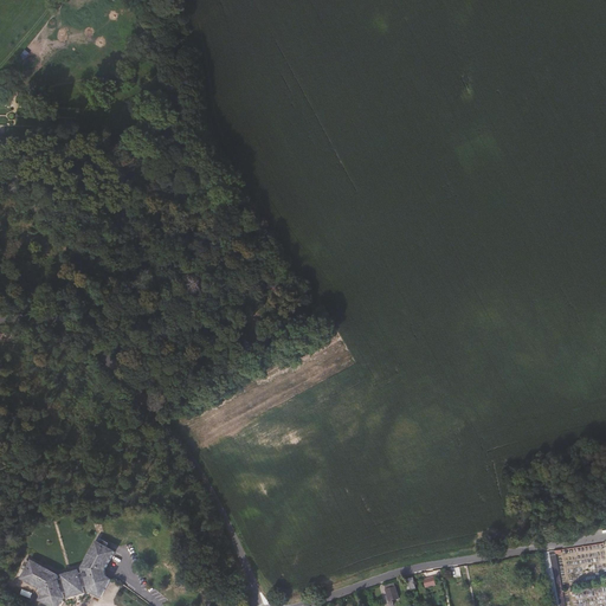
[(289,331),(298,327),(294,318),(284,323),(289,331)]
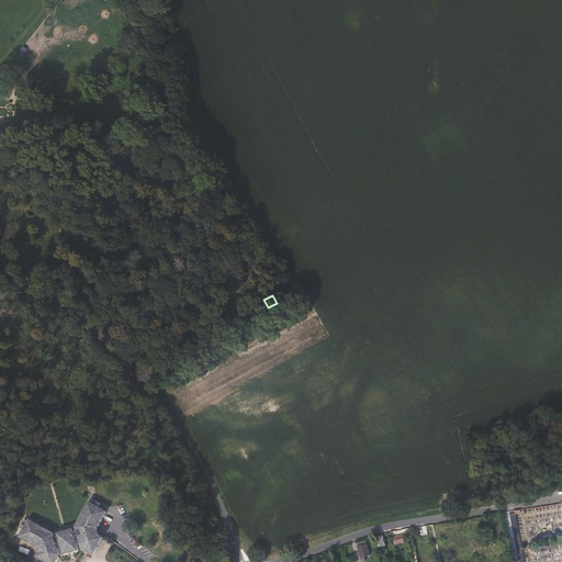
[(77,544),(80,543),(81,549),(92,555),(102,538),(98,536),(96,530),(105,513),(89,503),(75,528),(76,531),(72,532),(71,529),(67,530),(67,532),(63,534),(62,532),(57,534),(58,537),(54,538),(53,535),(29,520),(20,538),(37,548),(38,552),(36,557),(45,561),(55,561),(59,554),(58,550),(62,549),(63,554),(68,553),(67,551),(72,549),(72,552),(78,550),(77,544)]
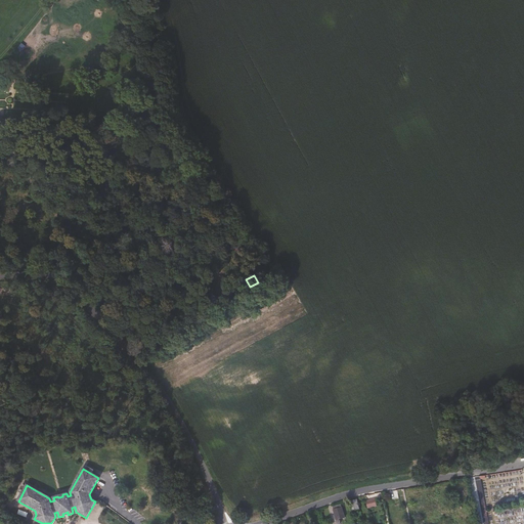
[(378,506),(376,499),(366,501),(368,508),(378,506)]
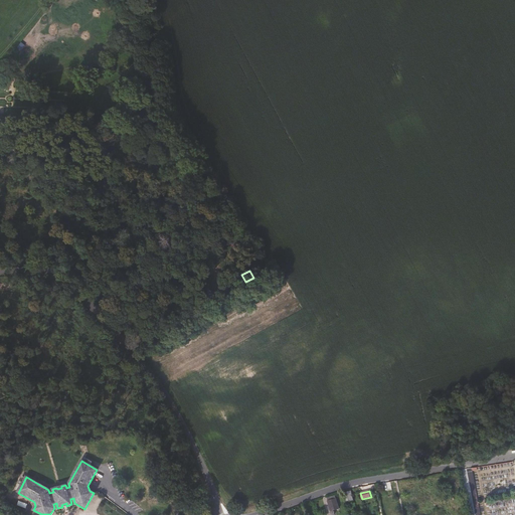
[(353,501),(351,492),(344,494),(346,502),(353,501)]
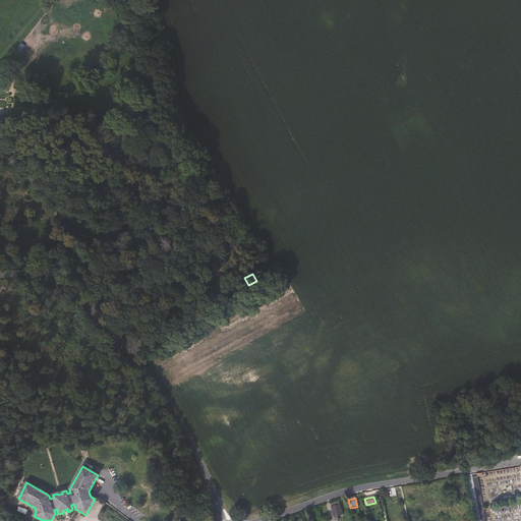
[(343,515),(340,503),(332,505),(332,507),(332,508),(333,513),(332,513),(334,520),(338,520),(339,520),(338,517),(343,515)]
